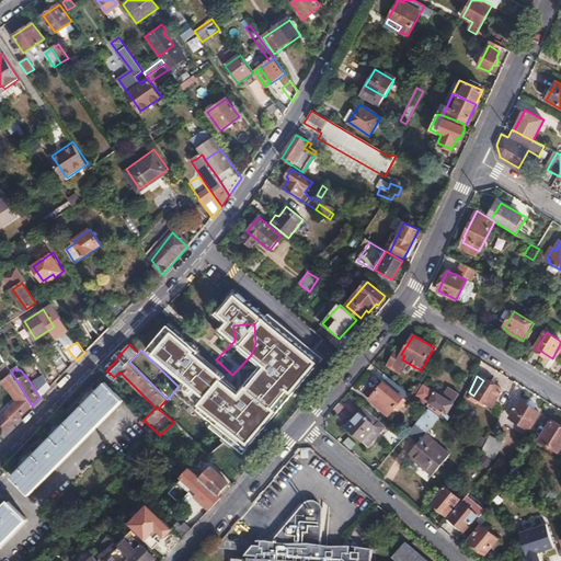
[(409,393),(390,379),(385,386),(384,384),(370,400),(388,416),(409,393)]
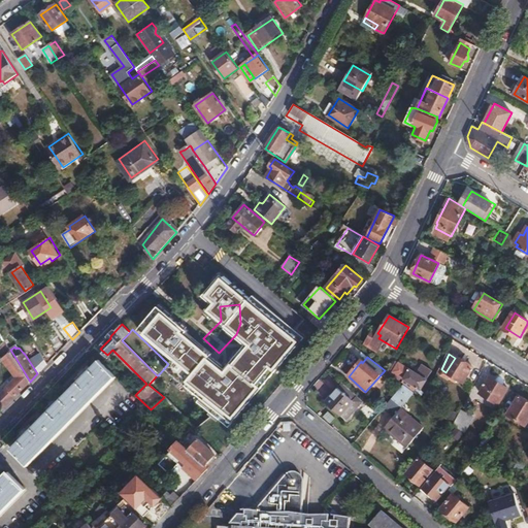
[(456,357),(455,358),(446,372),(452,375),(465,384),(474,368),(456,357)]
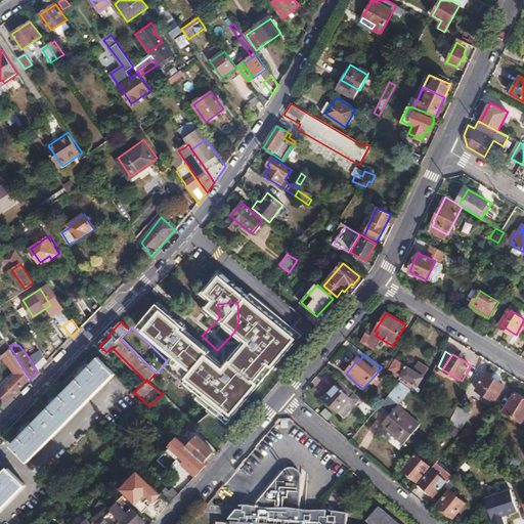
[(115,373),(98,357),(11,446),(28,462),(115,373)]
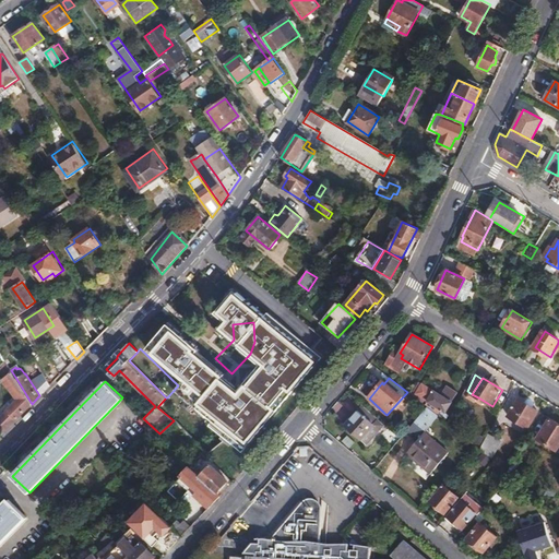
[(18,419),(32,404),(19,382),(12,387),(20,400),(9,408),(18,419)]
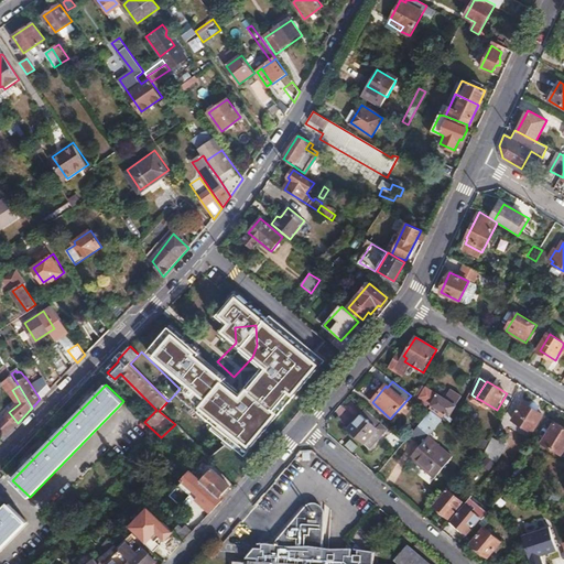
[(426,391),(422,389),(415,400),(426,408),(429,405),(421,400),(426,391)]
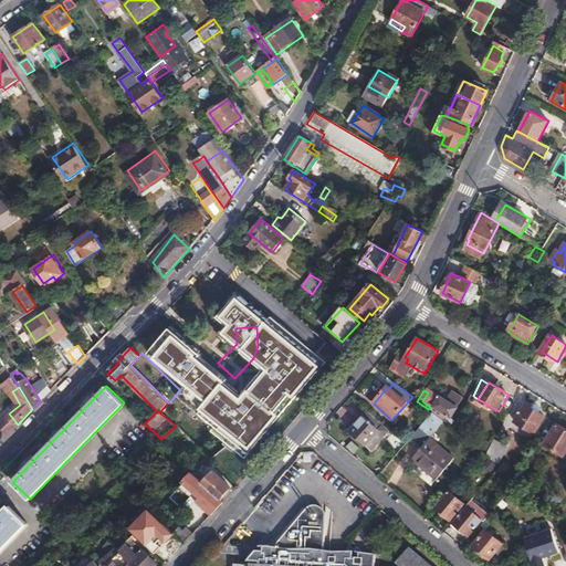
[(429,391),(428,392),(422,401),(430,407),(451,419),(458,409),(429,391)]
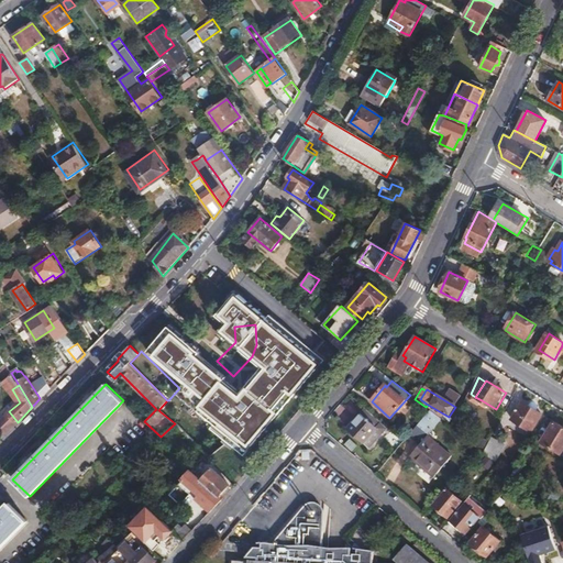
[(531,432),(542,416),(522,404),(511,420),(531,432)]
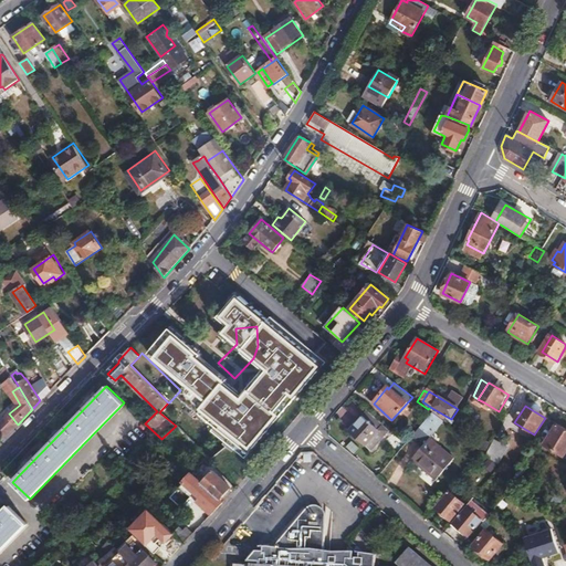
[(432,413),(412,437),(423,446),(412,459),(437,480),(454,459),(430,438),(444,422),(432,413)]
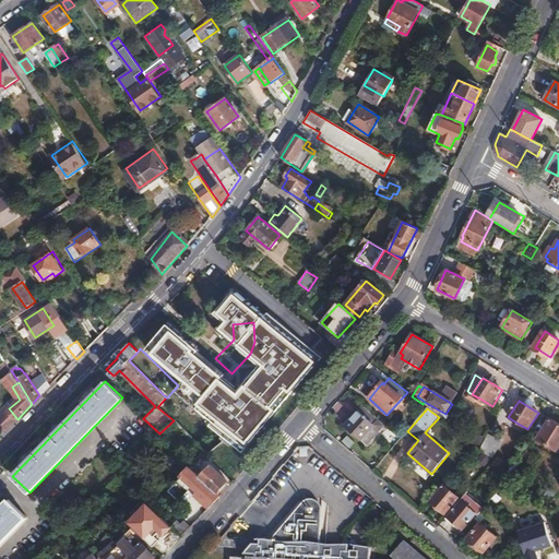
[(190,438),(202,427),(186,409),(174,420),(190,438)]
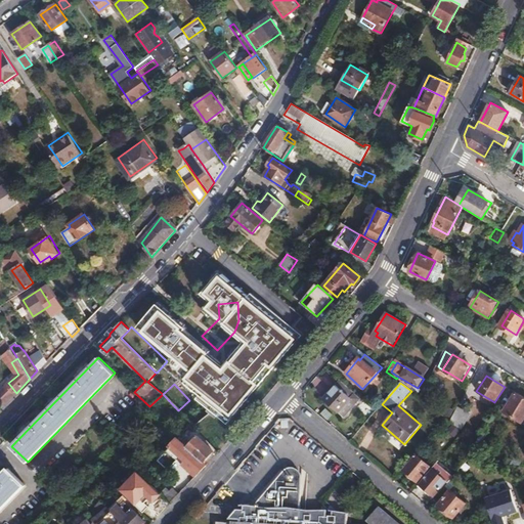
[(338,411),(350,397),(336,386),(323,400),(338,411)]
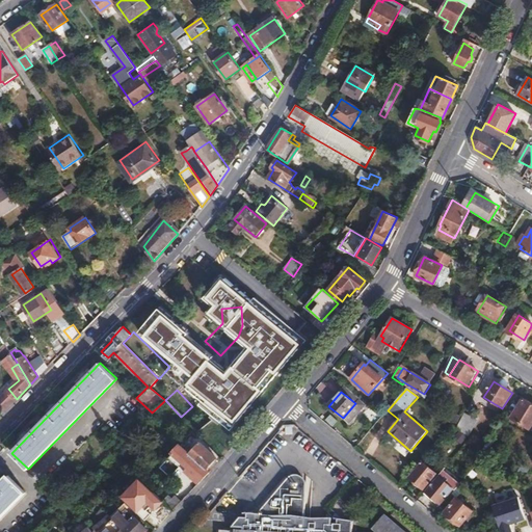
[(530,429),(531,425),(531,403),(524,399),(512,418),(530,429)]
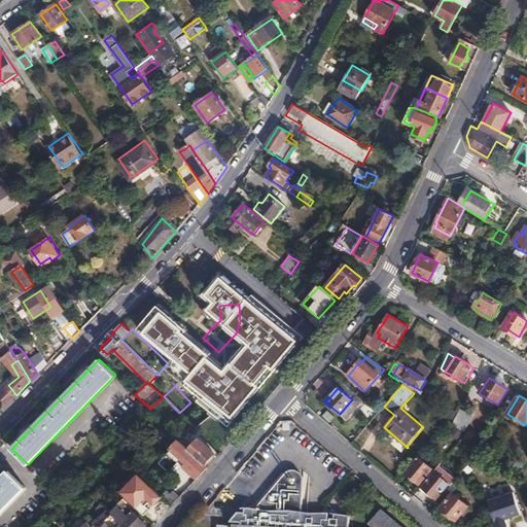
[(472,415),(461,409),(453,424),(463,432),(472,415)]
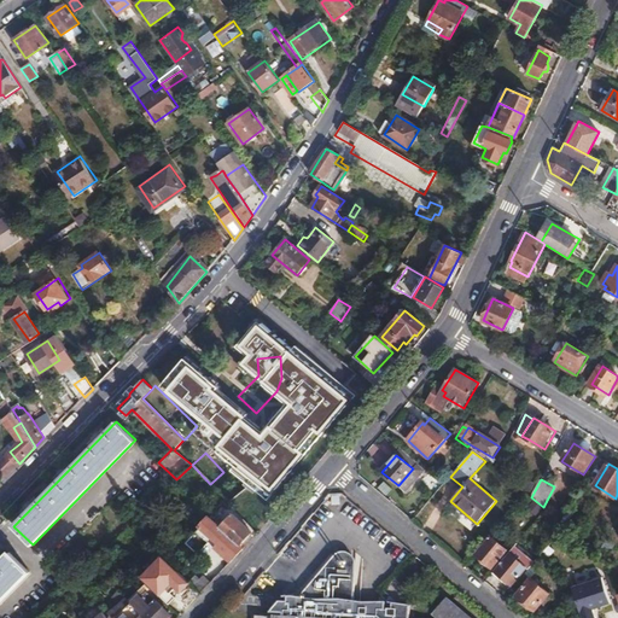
[(211,548),(228,565),(243,549),(239,546),(217,526),(204,513),(199,509),(184,525),(192,535),(199,528),(216,543),(211,548)]
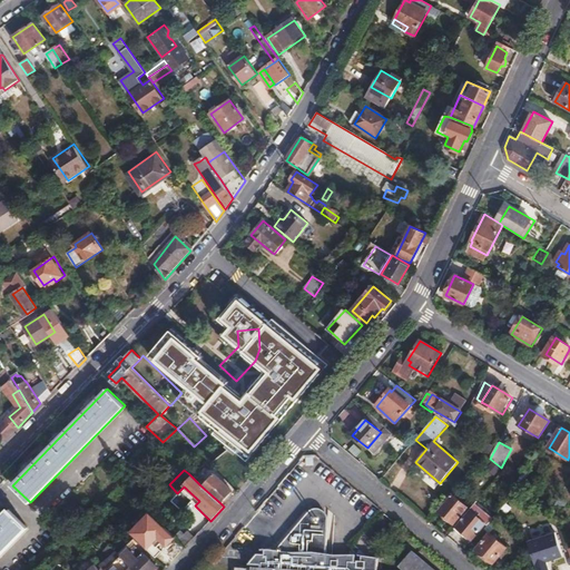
[(200,485),(220,503),(232,490),(214,473),(200,485)]
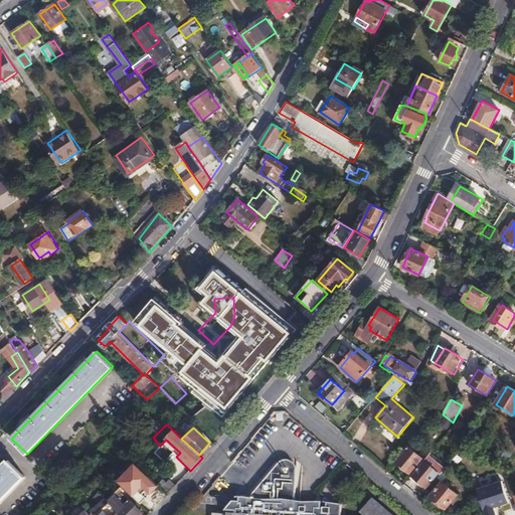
[(211,439),(215,443),(219,439),(215,435),(214,435),(213,434),(210,437),(211,438),(211,439)]
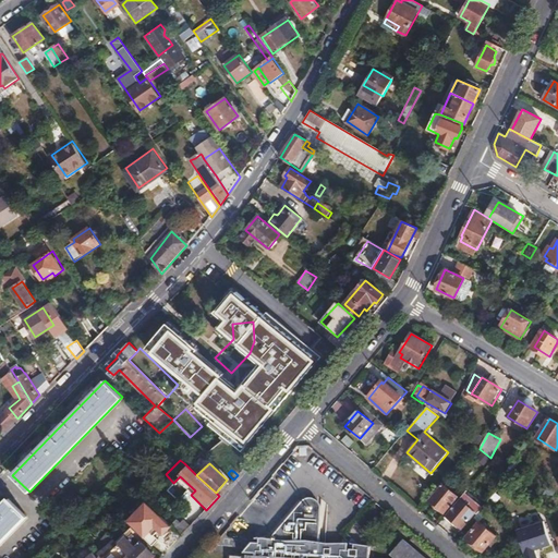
[(443,484),(429,499),(445,512),(457,497),(443,484)]
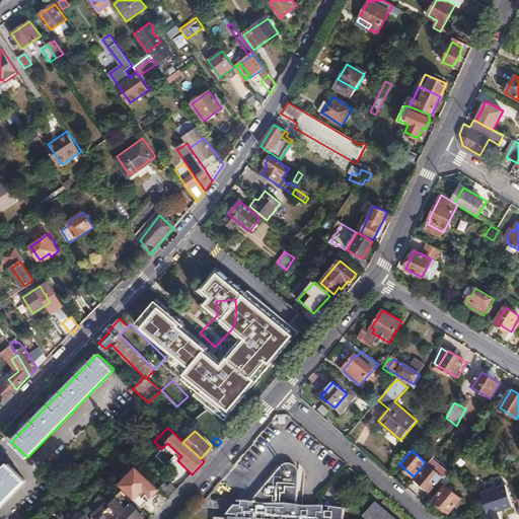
[(396,518),(393,516),(391,518),(382,512),(384,509),(375,501),(372,504),(375,507),(366,518),(344,516),(344,508),(329,506),(328,511),(323,510),(323,504),(296,504),(298,468),(296,463),(291,461),(286,461),(282,463),(280,467),(272,476),(255,498),(253,502),(249,501),(240,500),(240,504),(232,504),(224,513),(235,514),(235,516),(233,516),(232,518),(396,518)]
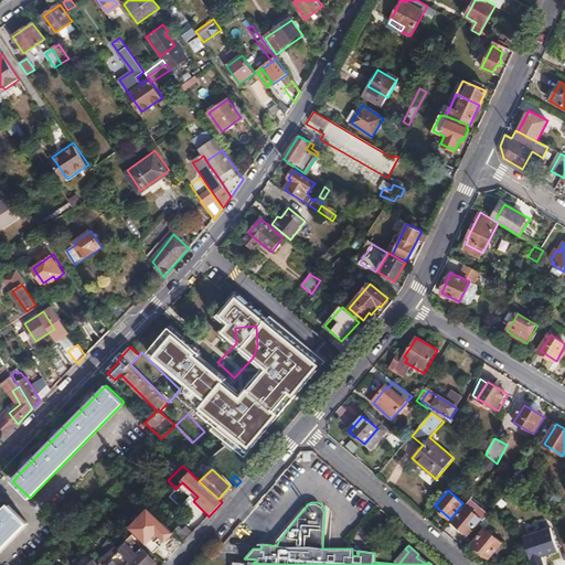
[(481,519),(466,505),(452,521),(468,534),(481,519)]
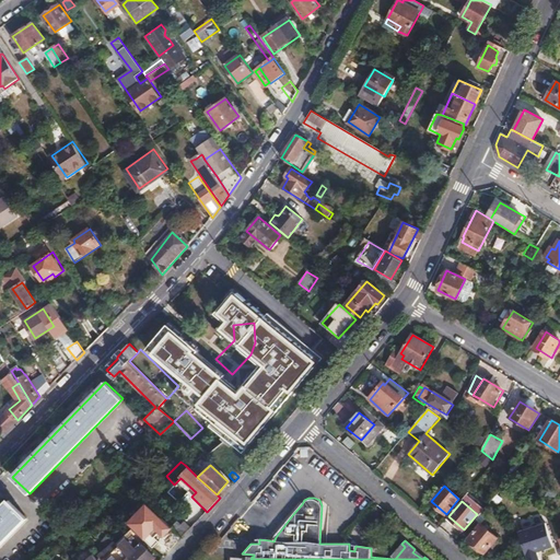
[(0,513),(0,547),(28,518),(11,502),(0,513)]
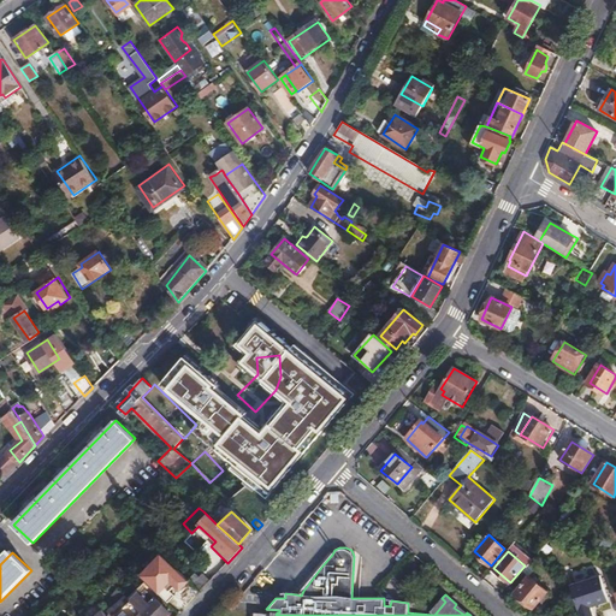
[(140,573),(167,603),(173,597),(163,585),(165,584),(163,580),(167,576),(181,592),(190,584),(188,581),(160,554),(140,573)]
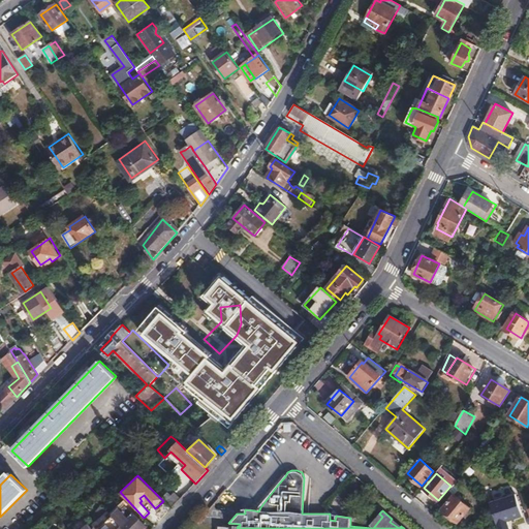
[(462,486),(458,480),(438,504),(459,521),(470,507),(456,494),(462,486)]
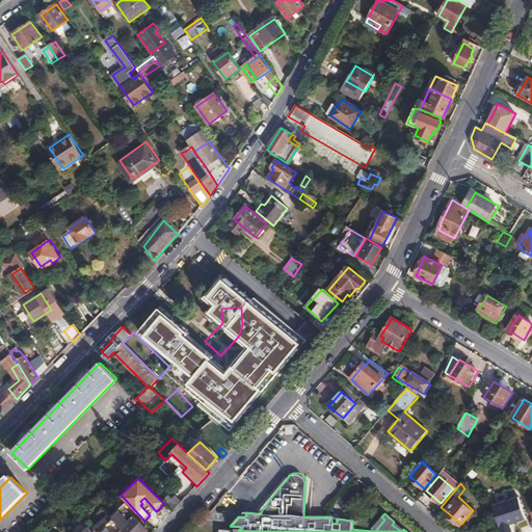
[(164,504),(171,512),(181,503),(175,497),(171,499),(168,495),(162,502),(164,504)]
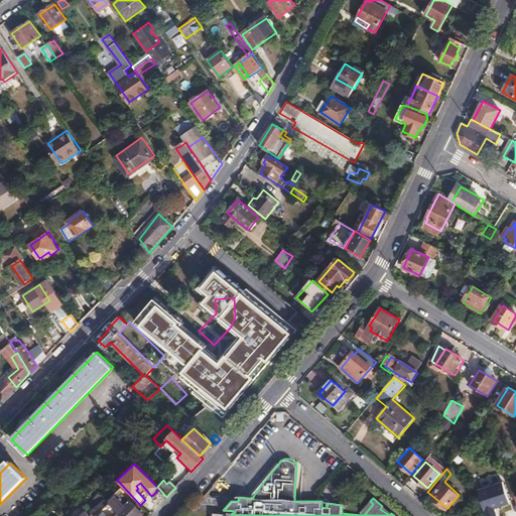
[(515,513),(515,499),(515,496),(507,499),(512,515),(515,513)]
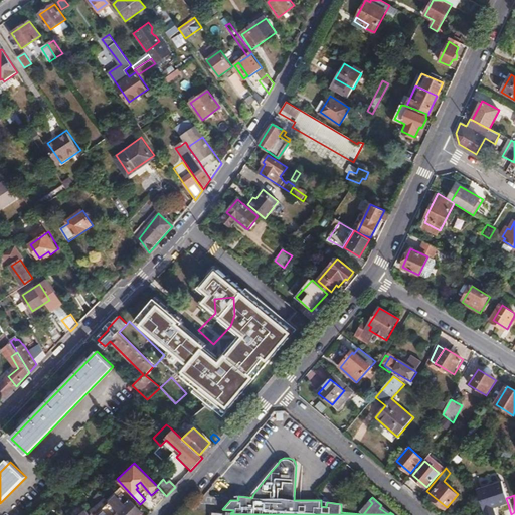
[(118,514),(137,514),(141,512),(129,500),(116,512),(118,514)]
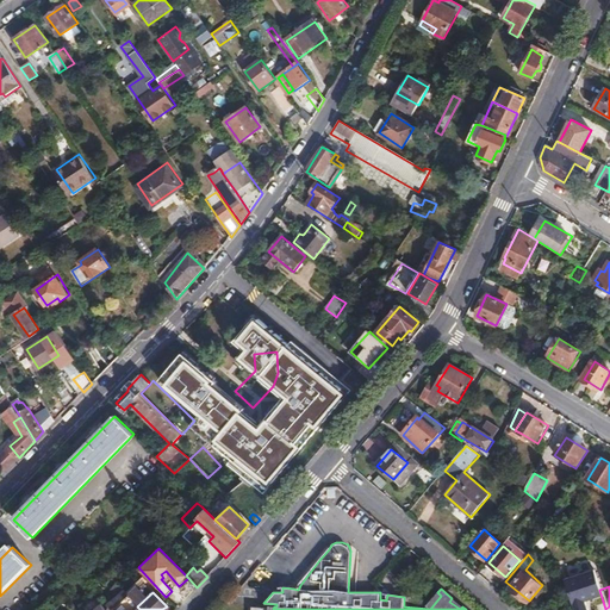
[(129,609),(135,604),(128,596),(112,609),(129,609)]
